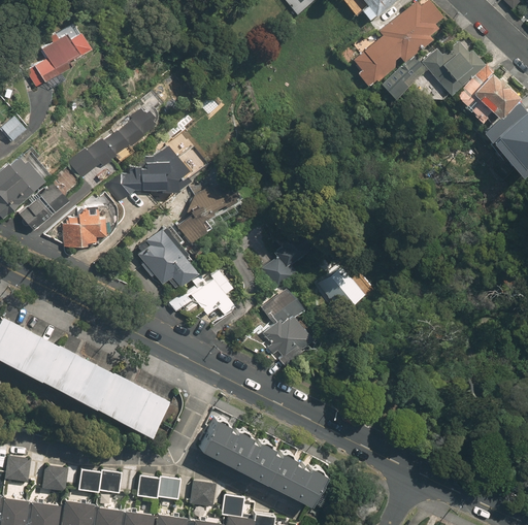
[(361,0),(368,7),(361,13),(370,24),(397,0),(361,0)]
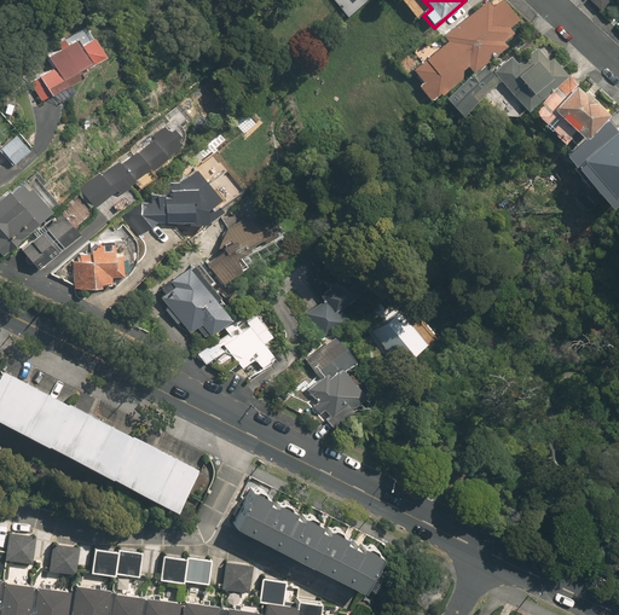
[(618,0),(593,0),(589,4),(599,13),(612,0),(618,0)]
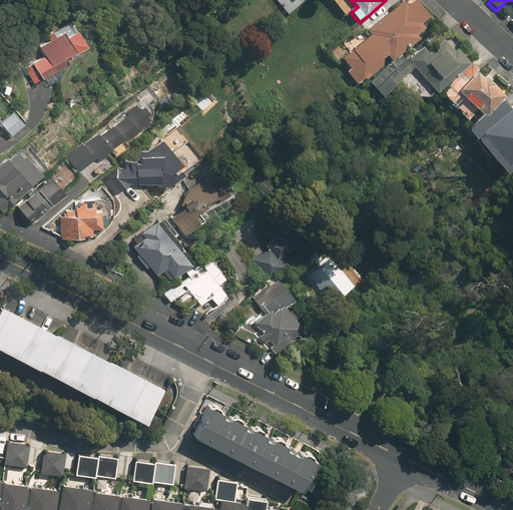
[(358,88),(384,68),(383,60),(388,57),(392,62),(419,42),(415,37),(426,29),(422,25),(428,20),(416,4),(409,9),(405,4),(368,31),(372,37),(342,59),(352,73),(348,75),(358,88)]
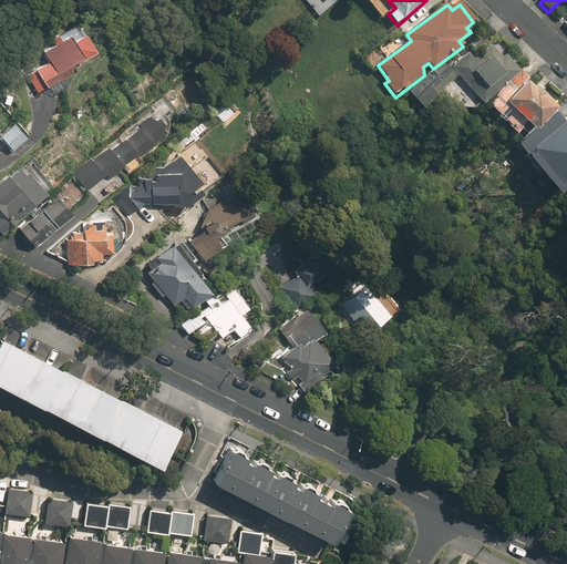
[(28,77),(38,94),(76,73),(73,65),(95,53),(80,26),(52,40),(55,45),(44,52),(50,63),(28,77)]
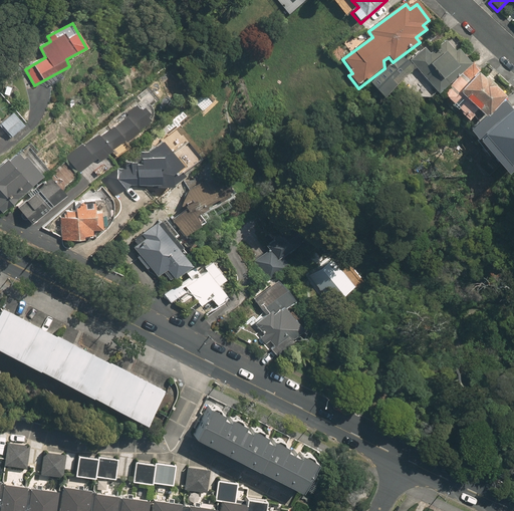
[(439,95),(470,64),(458,51),(456,53),(445,42),(431,55),(424,48),(408,63),(402,57),(372,82),(384,96),(414,69),(439,95)]
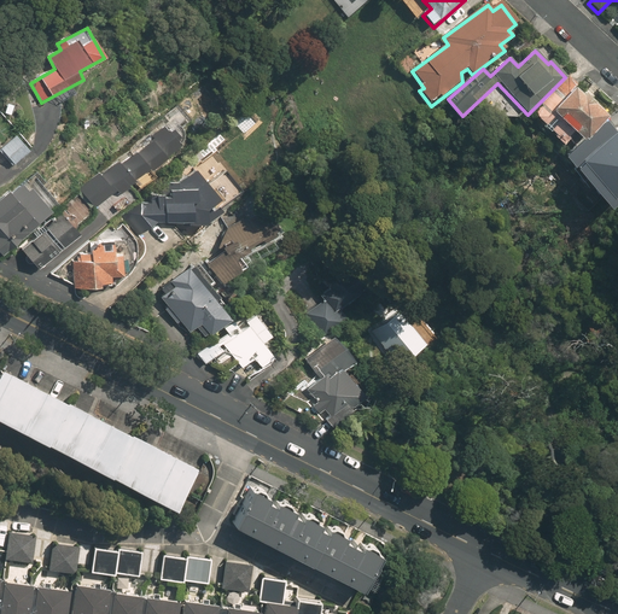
[(575,133),(582,140),(607,116),(570,77),(534,113),(564,145),(575,133)]
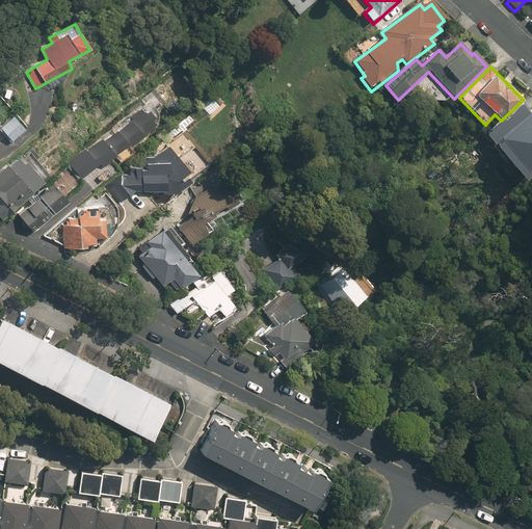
[(103,169),(159,125),(157,113),(162,109),(153,97),(86,150),(69,164),(82,182),(101,166),(103,169)]
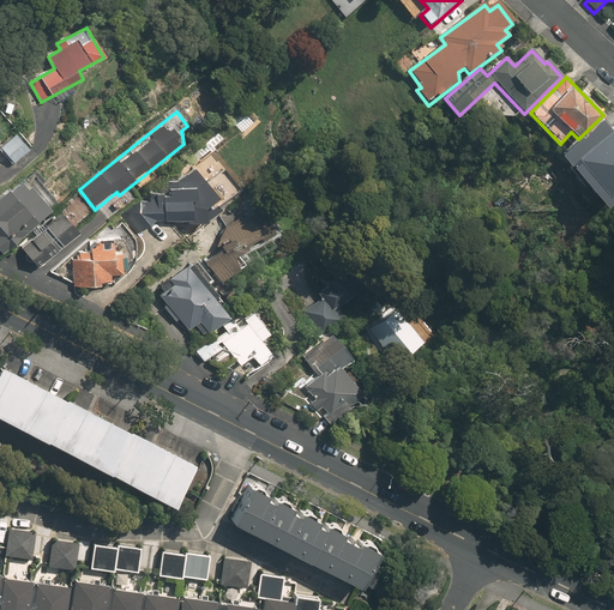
[(563,153),(601,201),(613,189),(613,126),(612,128),(605,119),(563,153)]
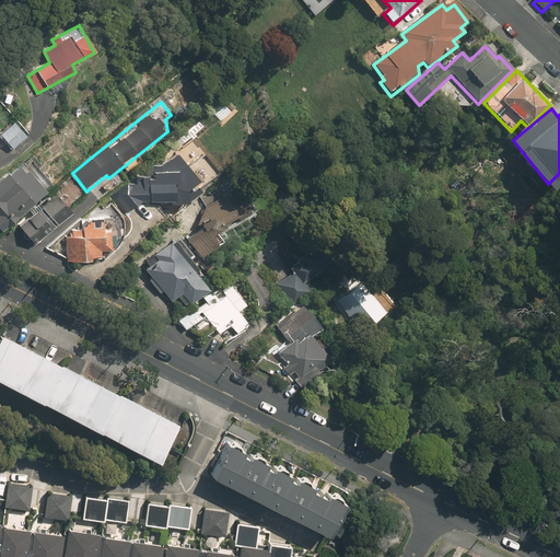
[(0,137),(13,151),(26,139),(14,125),(0,137)]
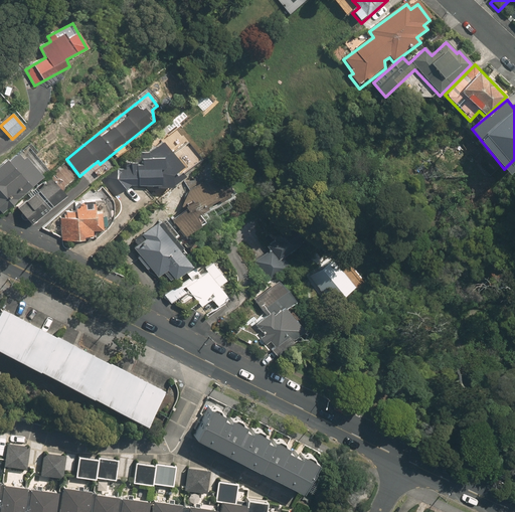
[(132,185),(151,184),(151,188),(171,187),(172,188),(184,178),(177,170),(183,165),(162,141),(148,153),(133,153),(134,163),(125,163),(125,170),(117,170),(102,183),(115,199),(132,185)]
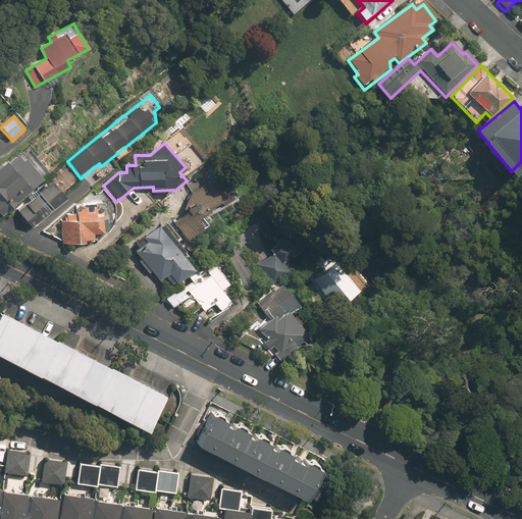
[(0,214),(2,216),(45,179),(27,159),(21,153),(0,171),(0,214)]
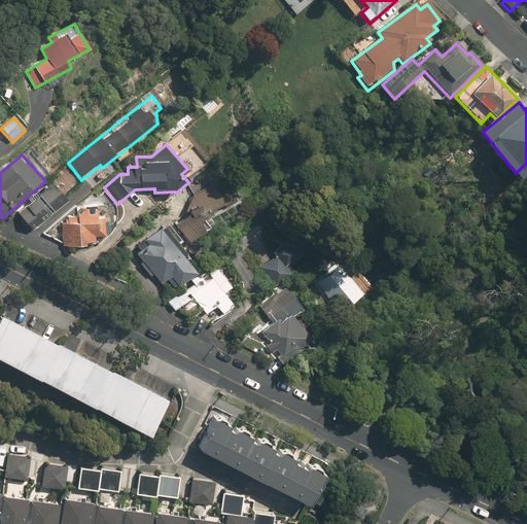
[(67,200),(50,183),(19,214),(35,231),(67,200)]
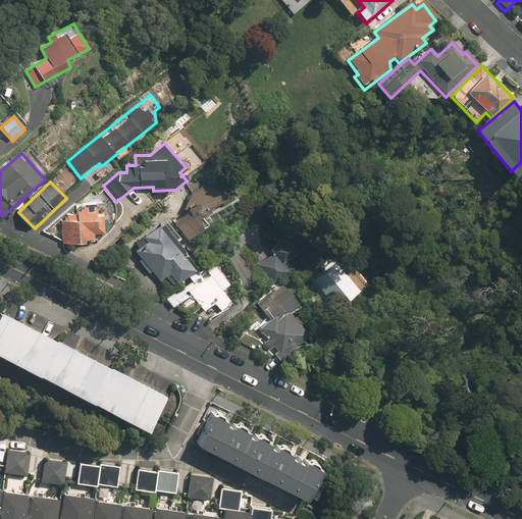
[(76,213),(77,222),(61,223),(63,246),(85,244),(85,241),(94,241),(94,236),(104,235),(103,216),(96,217),(96,213),(86,214),(86,208),(82,208),(76,213)]
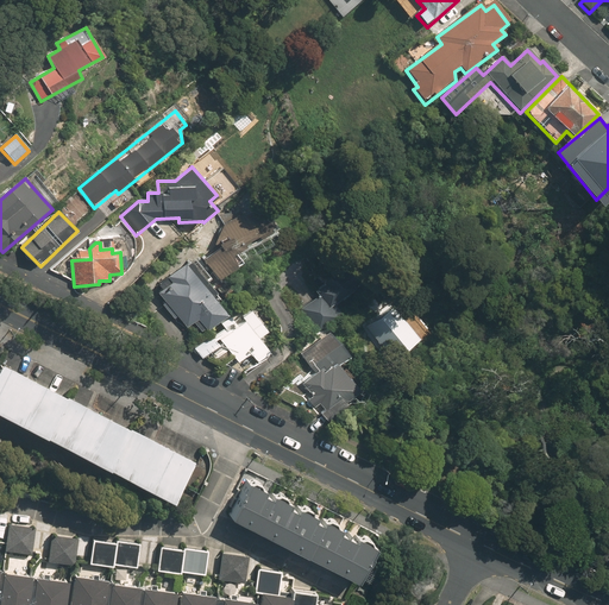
[(203,262),(219,281),(240,263),(226,244),(203,262)]
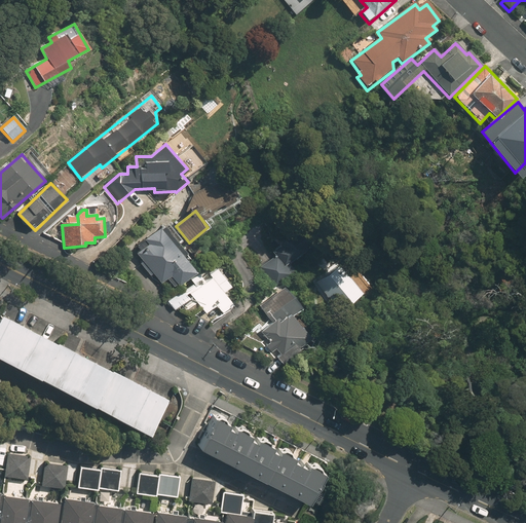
[(200,266),(166,222),(132,248),(165,293),(200,266)]
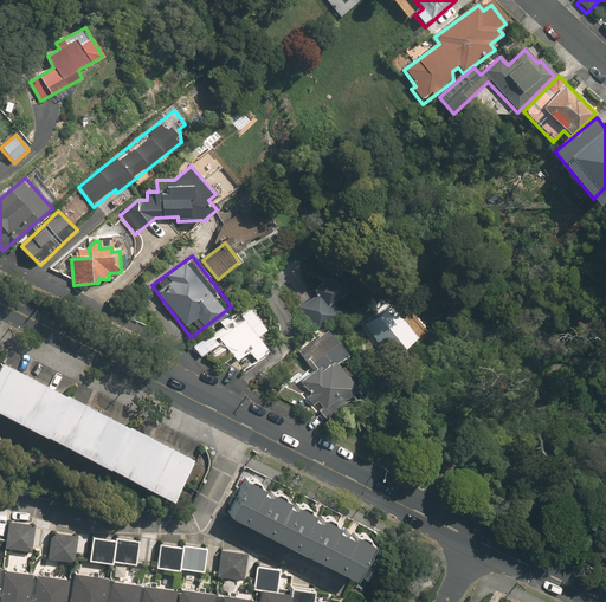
[(316,296),(298,311),(315,331),(335,315),(329,306),(348,291),(331,270),(309,287),(316,296)]
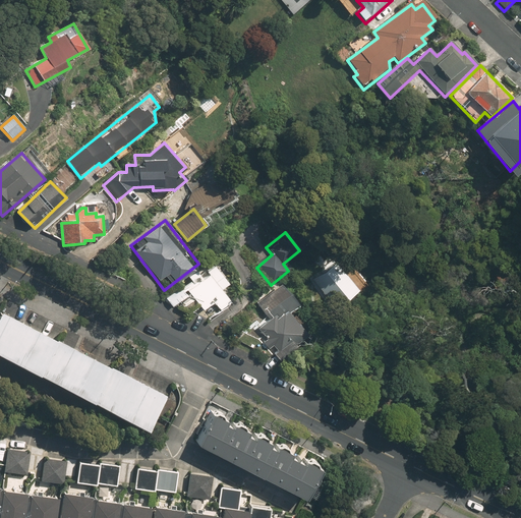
[(309,281),(335,310),(365,285),(340,255),(309,281)]
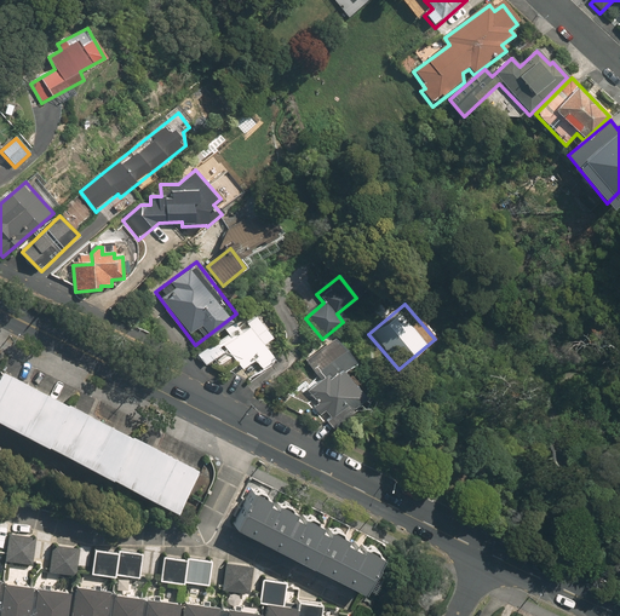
[(259,369),(277,353),(257,332),(264,326),(256,316),(242,328),(235,321),(225,330),(233,338),(222,347),(241,370),(252,361),(259,369)]
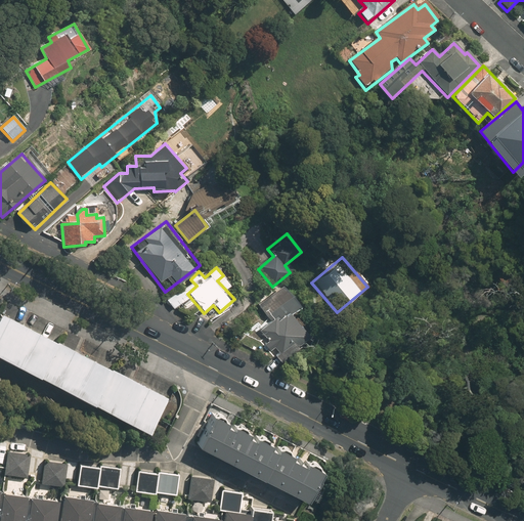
[(300,311),(281,288),(258,306),(270,321),(260,330),(268,341),(263,346),(269,354),(273,351),(282,362),(311,339),(293,316),(300,311)]
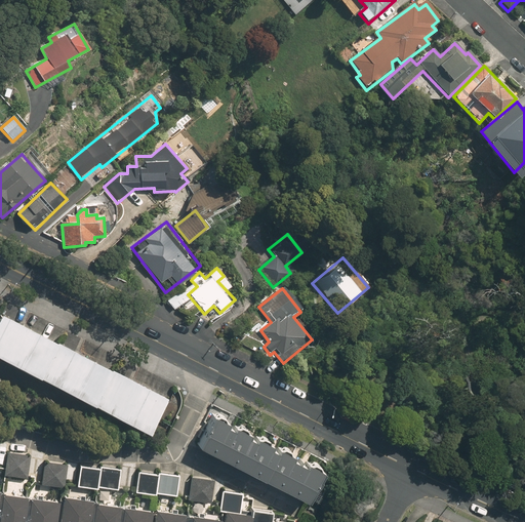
[(0,352),(15,322),(1,315),(0,317),(0,352)]
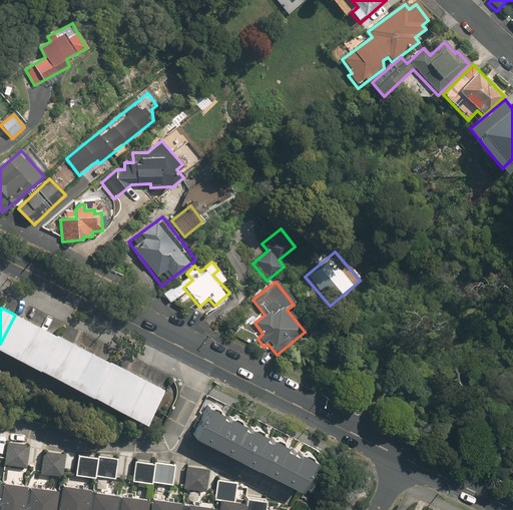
[(0,349),(10,354),(27,321),(15,315),(0,344),(0,349)]
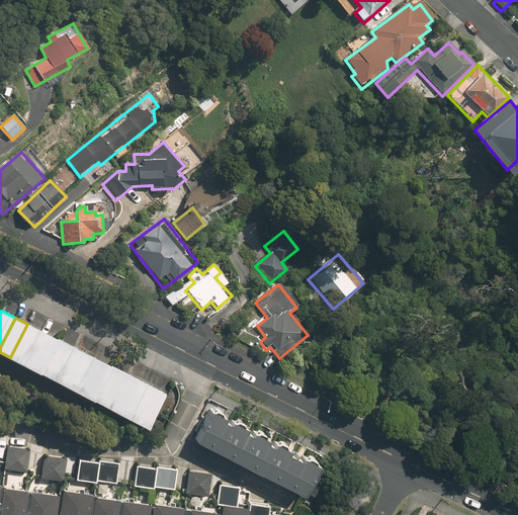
[(23,364),(40,330),(27,324),(10,357),(23,364)]
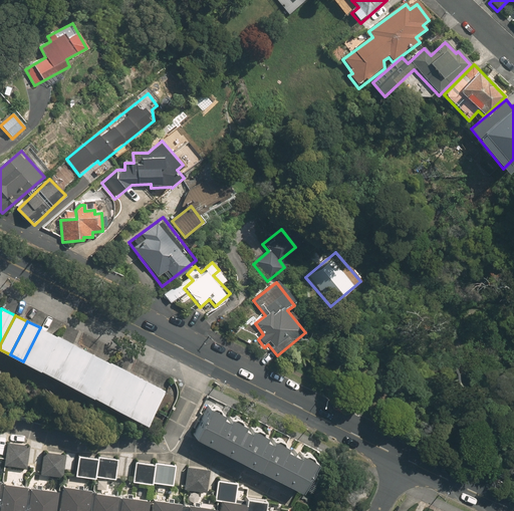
[(35,367),(52,333),(40,327),(23,361),(26,362),(35,367)]
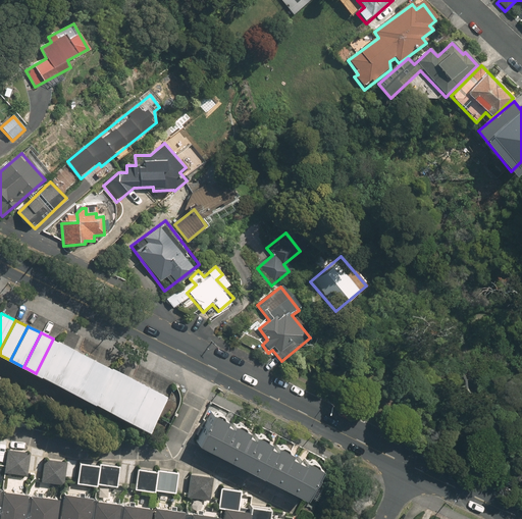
[(66,346),(53,339),(36,373),(49,380),(66,346)]
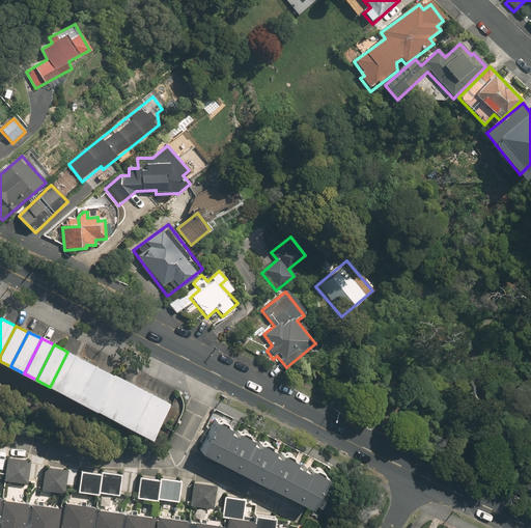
[(61,392),(79,358),(67,352),(50,387),(61,392)]
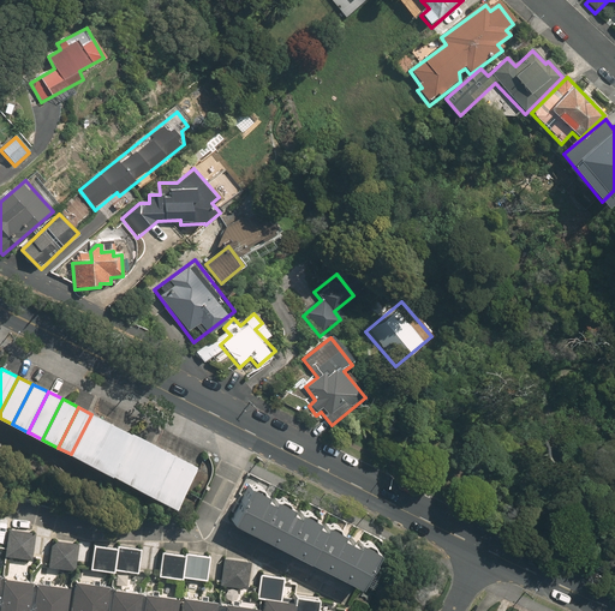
[(87,462),(107,421),(91,414),(71,454),(87,462)]
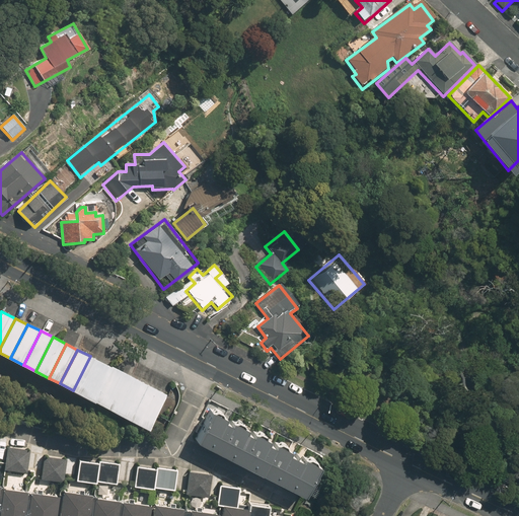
[(85,396),(102,362),(90,356),(73,390),(85,396)]
